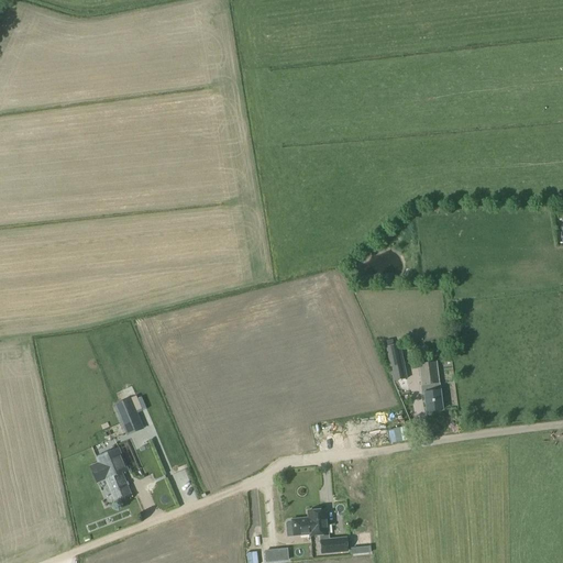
[(401,343),(388,345),(394,381),(407,378),(401,343)]
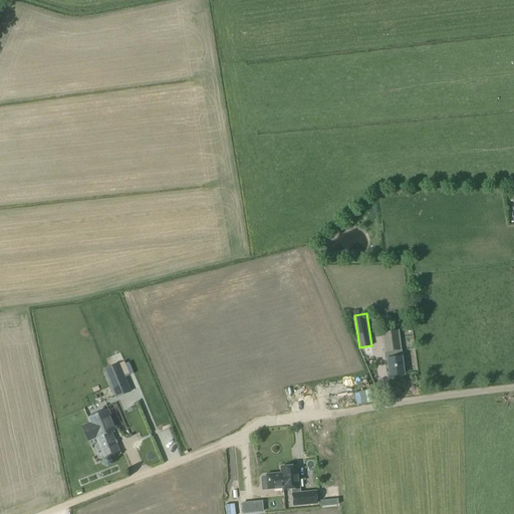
[(399,331),(383,332),(386,360),(388,359),(389,376),(403,374),(402,357),(397,358),(396,351),(401,350),(399,331)]
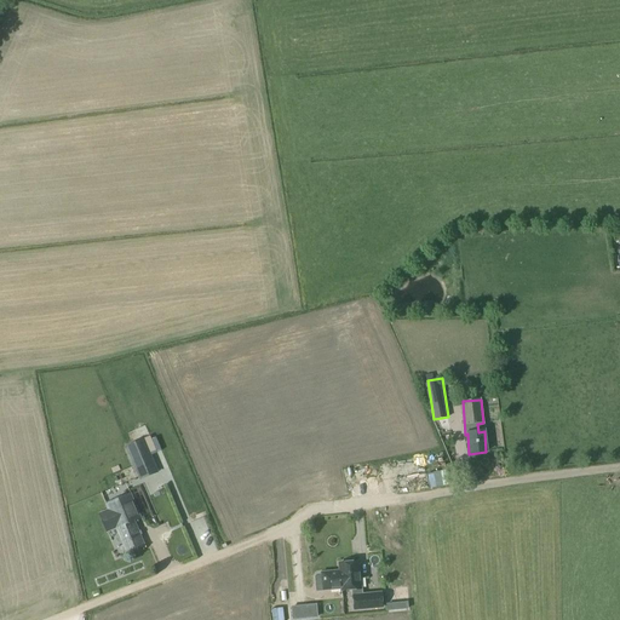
[(144,441),(127,447),(141,480),(158,472),(144,441)]
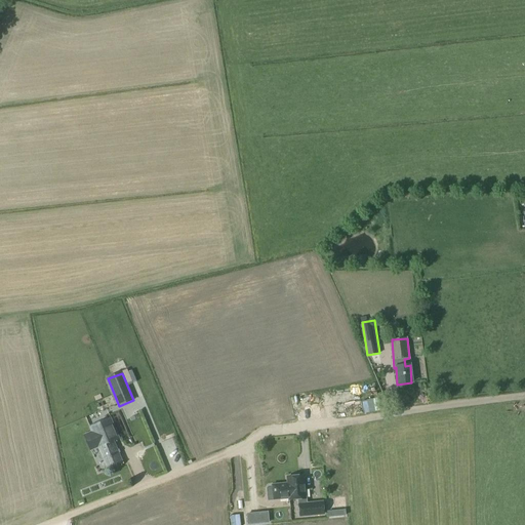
[(287,391),(289,401),(304,399),(303,389),(287,391)]
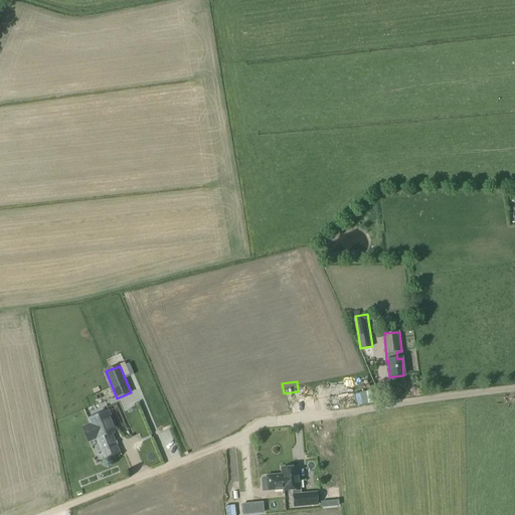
[(353,387),(356,399),(368,396),(366,384),(353,387)]
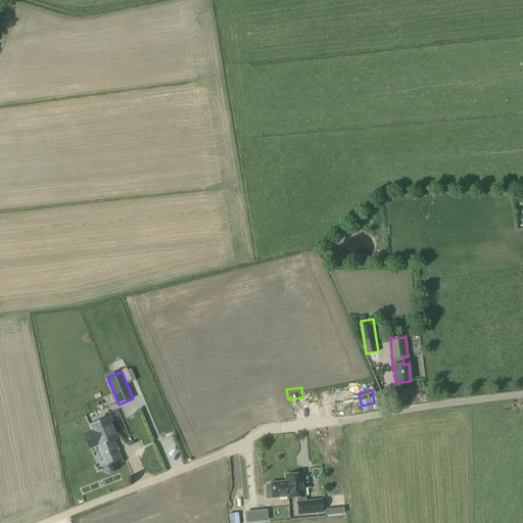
[(119,438),(109,417),(89,426),(91,431),(83,434),(90,449),(90,448),(89,446),(93,444),(94,445),(96,446),(97,446),(99,450),(98,453),(98,455),(98,457),(100,459),(102,459),(105,466),(121,460),(112,440),(119,438)]
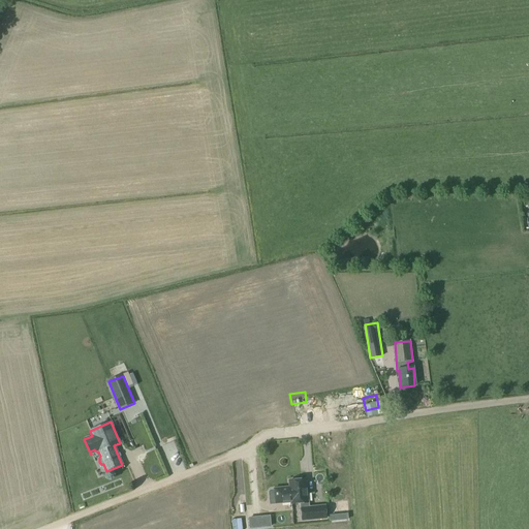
[(271,492),(269,493),(271,504),(291,502),(291,504),(302,503),(303,508),(301,508),(303,521),(325,519),(324,506),(307,508),(307,503),(308,503),(306,479),(302,480),(301,478),(299,478),(296,478),(293,479),(292,481),(289,481),(289,488),(274,490),(274,491),(271,492)]
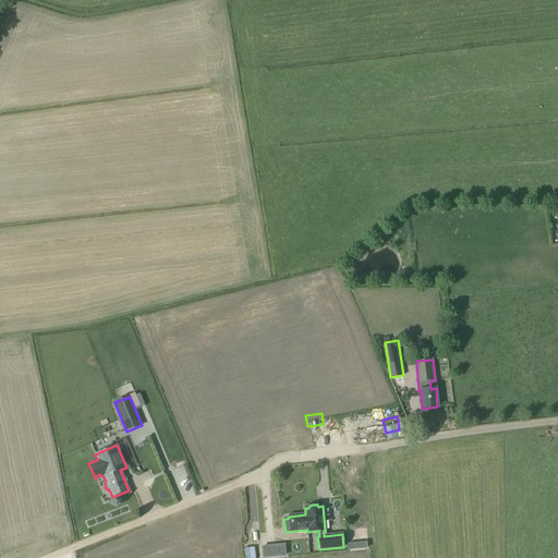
[(286,556),(284,545),(276,546),(277,557),(286,556)]
